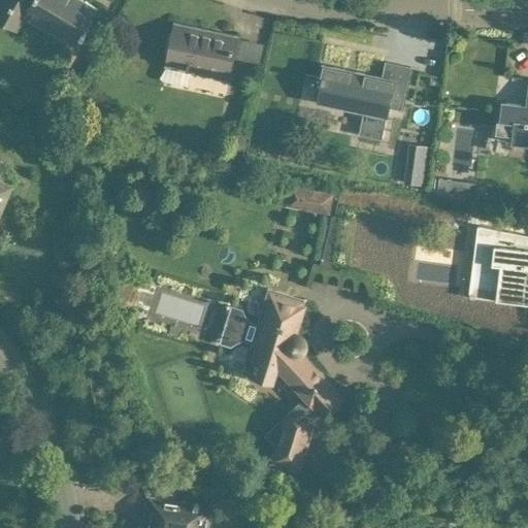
[(0,0),(0,1),(25,17),(26,14),(75,44),(85,29),(87,31),(91,24),(88,23),(97,8),(83,0),(0,0)]
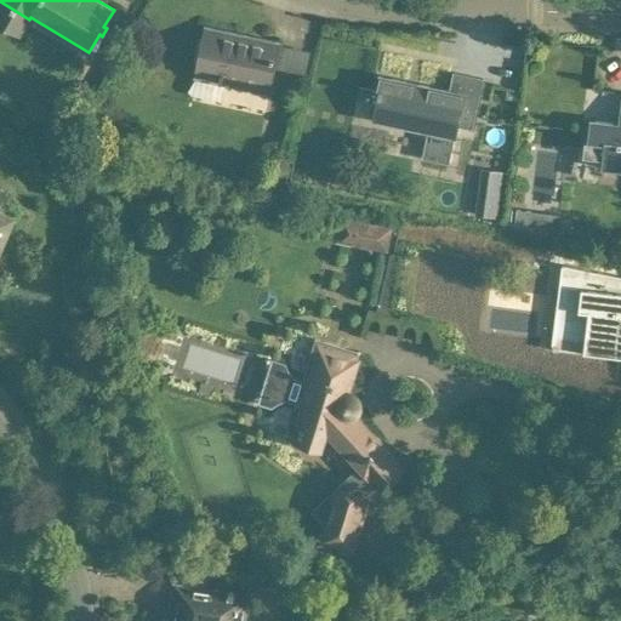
[(277,44),(251,39),(238,36),(208,29),(198,77),(227,83),(267,91),(277,44)]
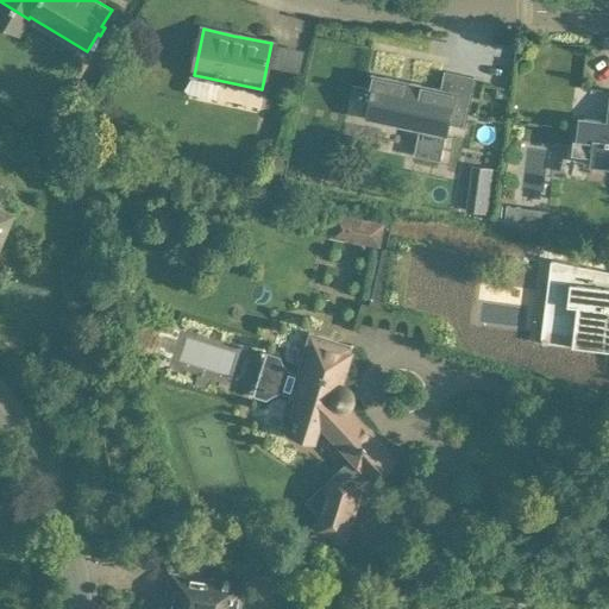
[(440,89),(371,75),(368,90),(371,90),(370,95),(371,95),(366,118),(420,130),(415,155),(439,159),(445,135),(446,135),(450,118),(463,120),(462,127),(463,127),(473,77),(444,70),(440,89)]
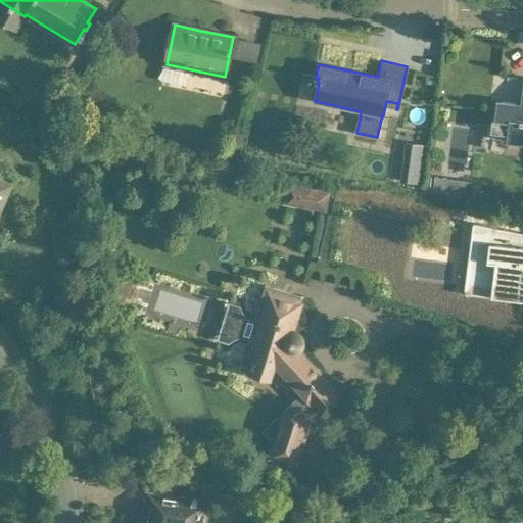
[(522,84),(521,104),(497,101),(494,119),(492,119),(491,133),(507,135),(506,142),(522,143),(522,84)]
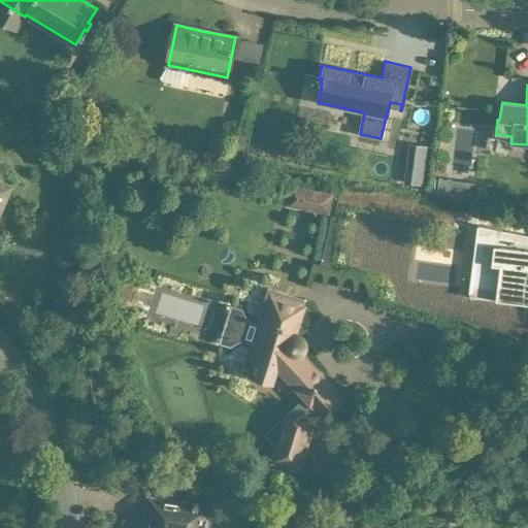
[(0,209),(10,185),(0,180),(0,163),(1,161),(0,160),(0,209)]
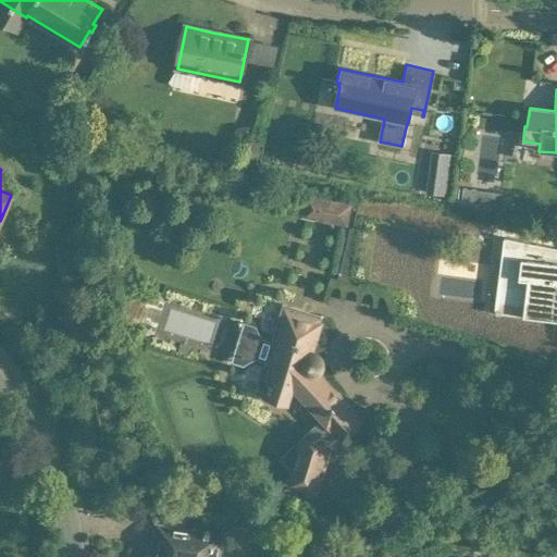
[(430,172),(428,192),(447,195),(450,174),(430,172)]
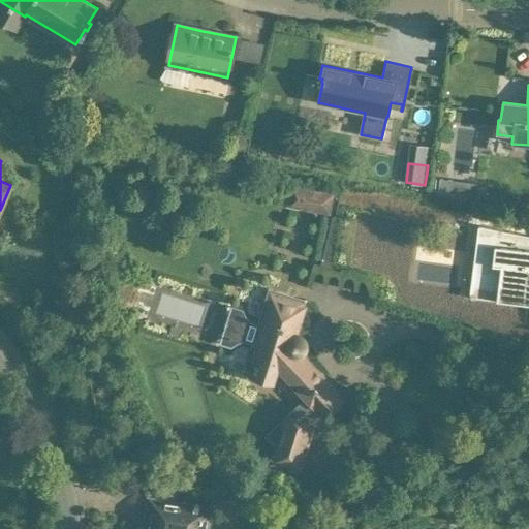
[(438,191),(479,195),(480,183),(439,179),(438,191)]
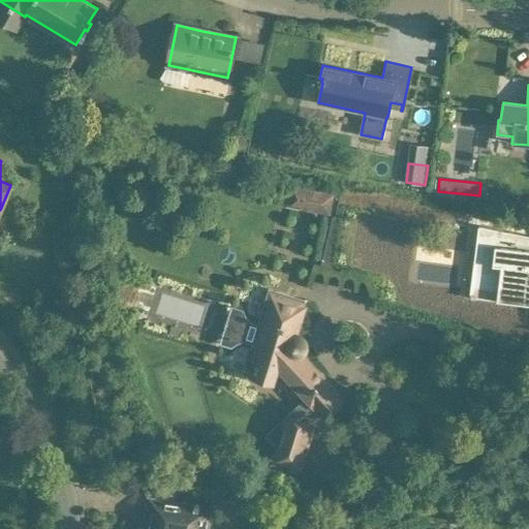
[(300,210),(300,207),(329,212),(332,195),(292,188),(291,196),(288,195),(286,207),(300,210)]
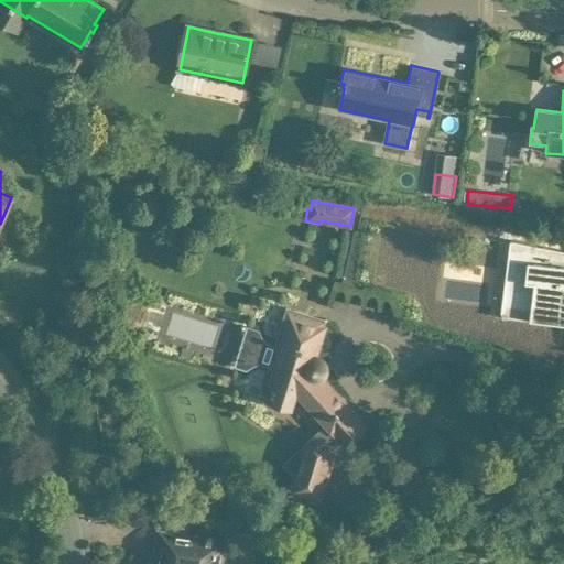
[(511,245),(507,279),(525,281),(521,318),(563,324),(563,250),(510,240),(510,243),(511,245)]
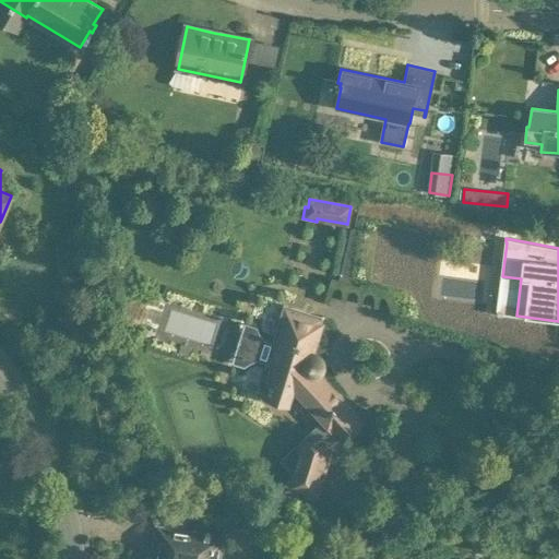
[(126,292),(117,320),(139,328),(141,319),(131,316),(134,304),(145,307),(147,299),(126,292)]
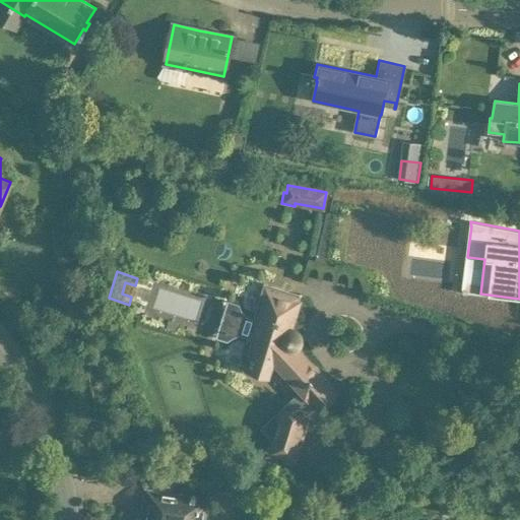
[(319,412),(337,394),(296,348),(297,347),(299,346),(300,344),(300,342),(300,341),(300,339),(300,337),(299,335),(298,334),(297,332),(295,331),(294,330),(291,330),(289,330),(301,296),(265,284),(248,339),(254,341),(250,354),(253,355),(248,371),(267,377),(272,362),(291,383),(319,412)]
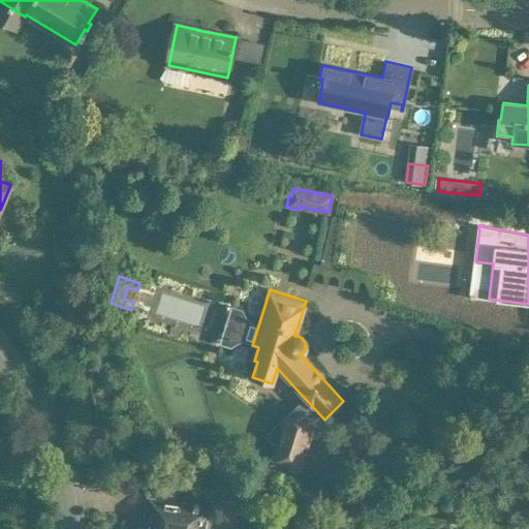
[(61,402),(69,408),(74,402),(66,396),(61,402)]
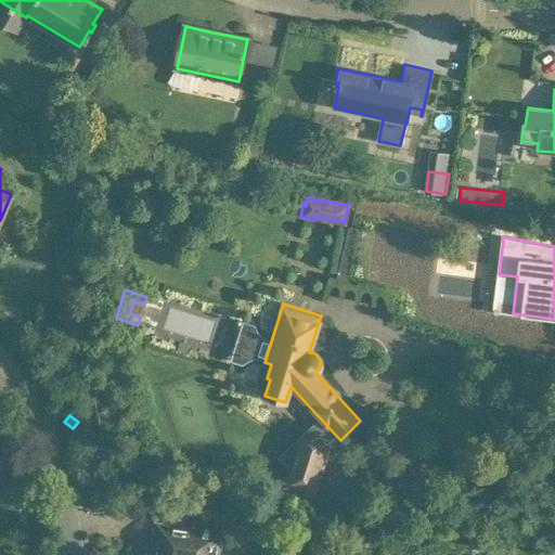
[(327,451),(308,429),(302,435),(301,438),(286,485),(313,493),(327,451)]
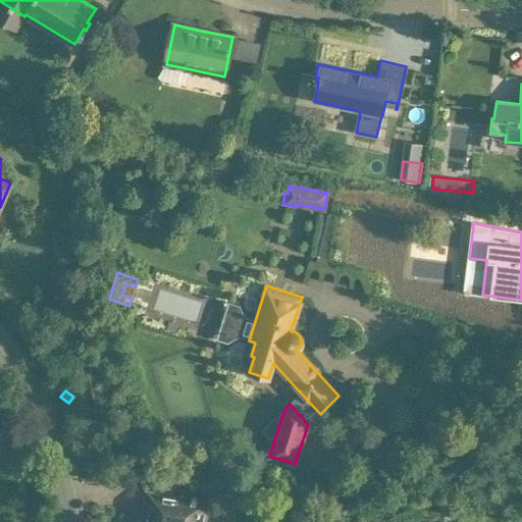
[(223,478),(212,489),(226,503),(237,491),(223,478)]
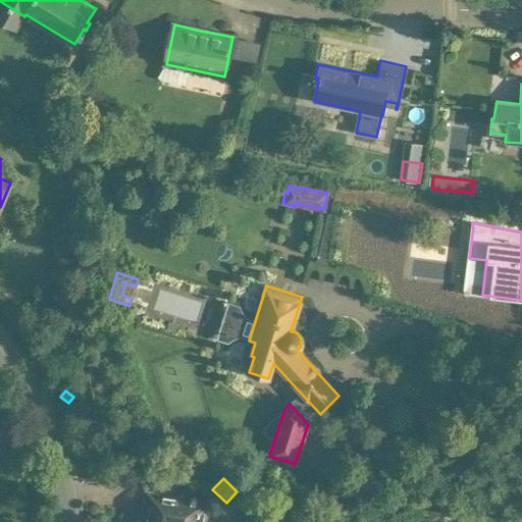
[(205,521),(208,502),(147,491),(143,515),(141,514),(140,516),(138,521),(205,521)]
